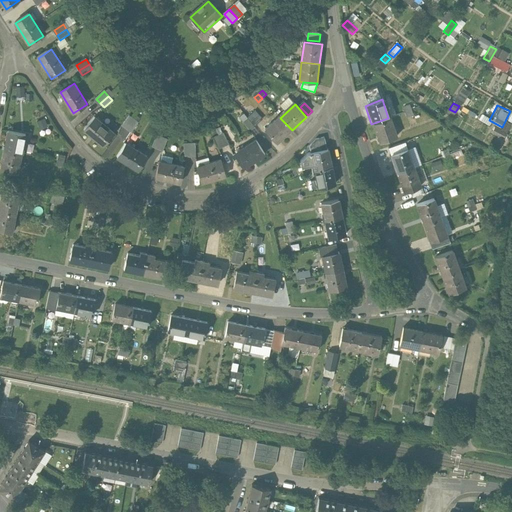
[(256,109),(249,116),(257,124),(264,117),(256,109)]
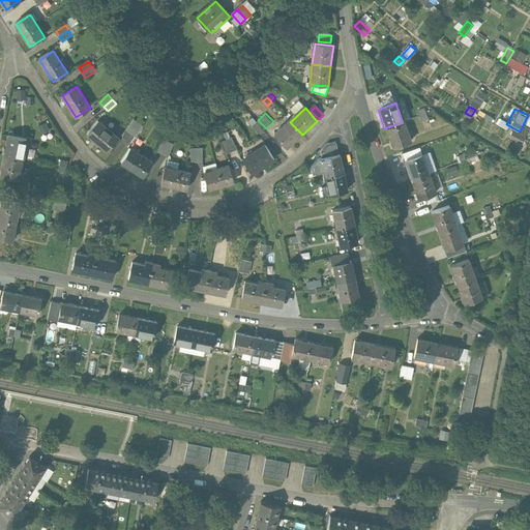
[(134,121),(127,130),(133,134),(139,124),(134,121)]
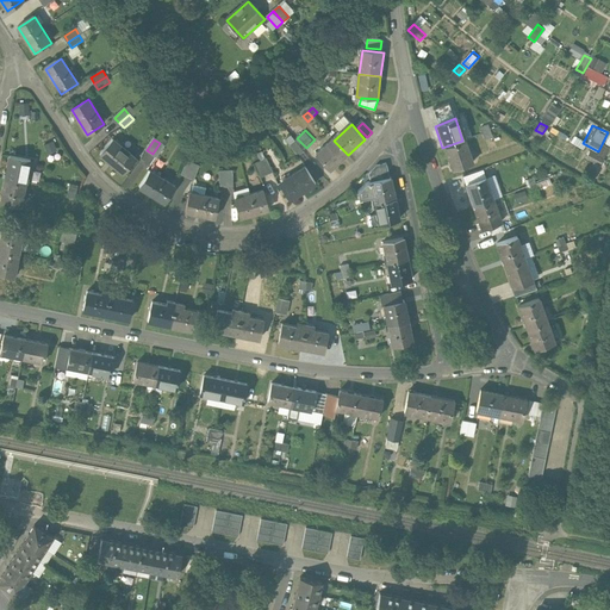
[(136,160),(112,141),(100,155),(124,174),(136,160)]
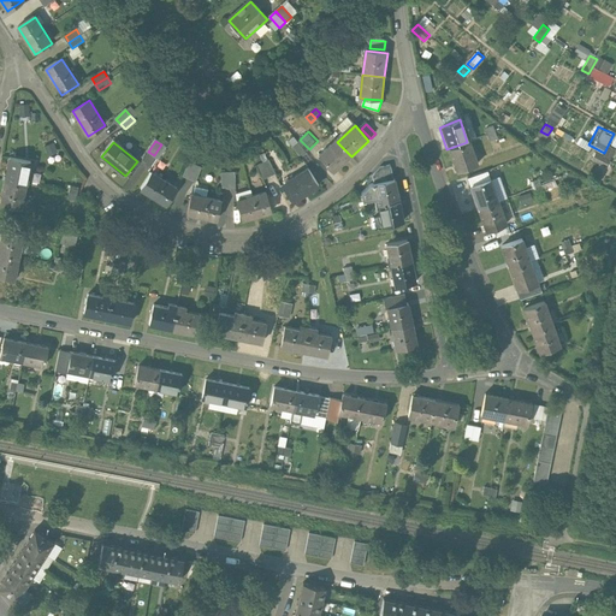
[(337,142),(320,158),(335,173),(351,157),(337,142)]
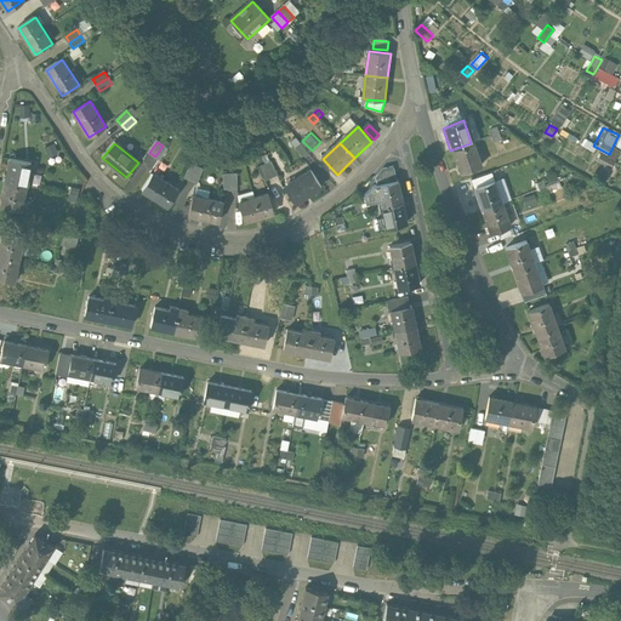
[(471,143),(450,151),(459,174),(479,165),(471,143)]
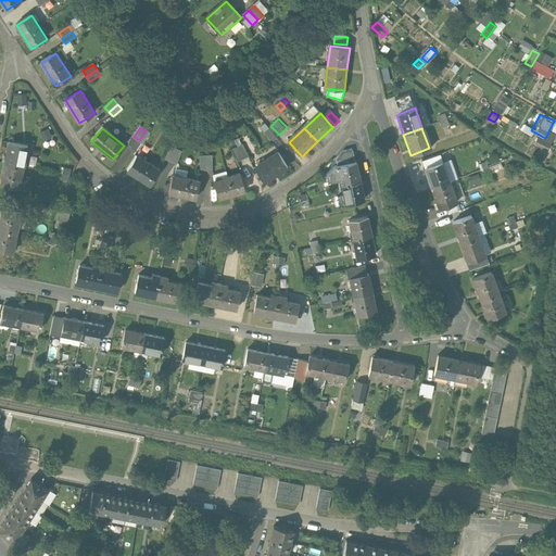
[(269,129),(264,134),(272,143),(277,139),(269,129)]
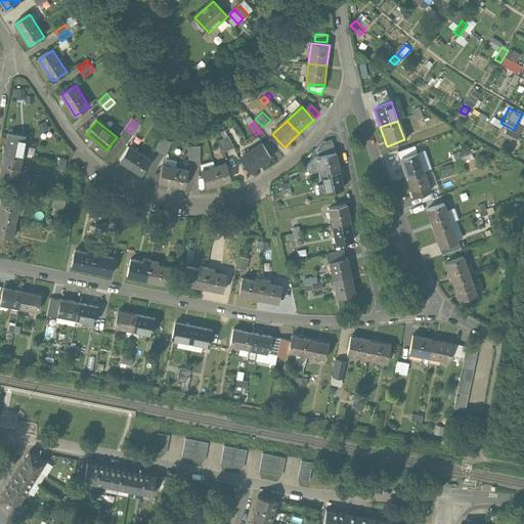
[(137,123),(131,132),(135,135),(142,127),(137,123)]
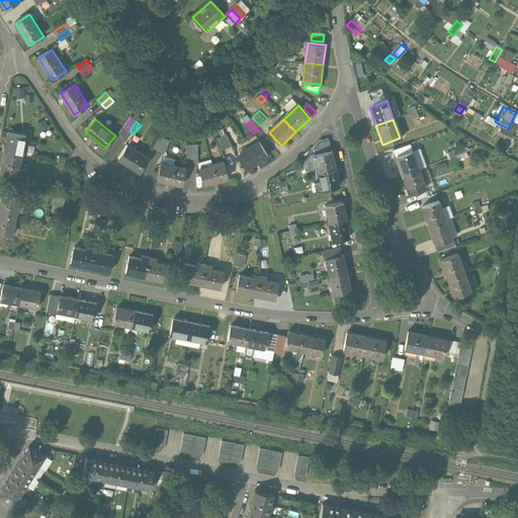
[(511,135),(500,128),(497,135),(508,141),(511,135)]
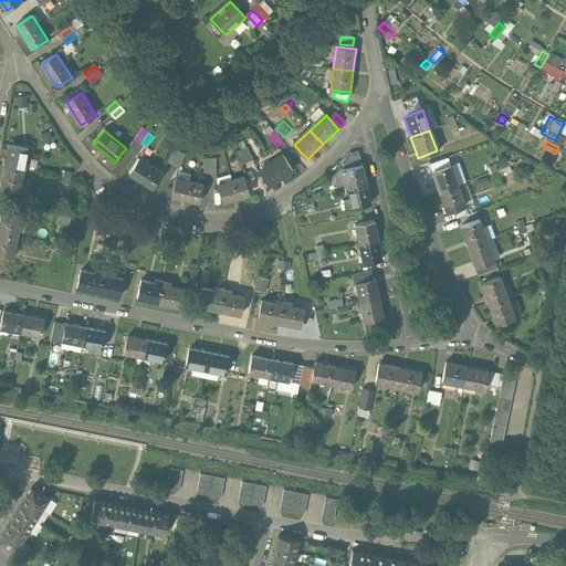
[(29,148),(9,145),(4,166),(24,170),(29,148)]
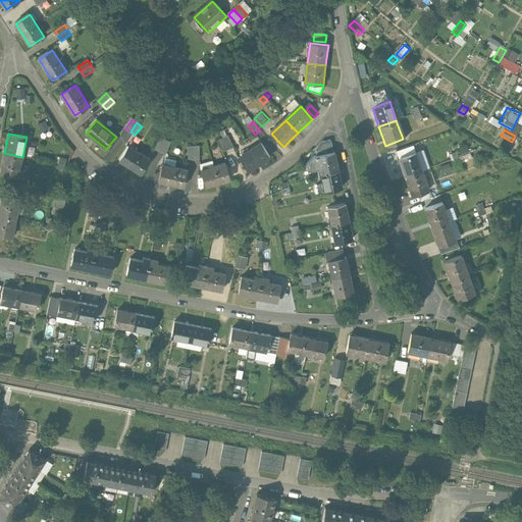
[(228,137),(223,139),(227,150),(233,147),(228,137)]
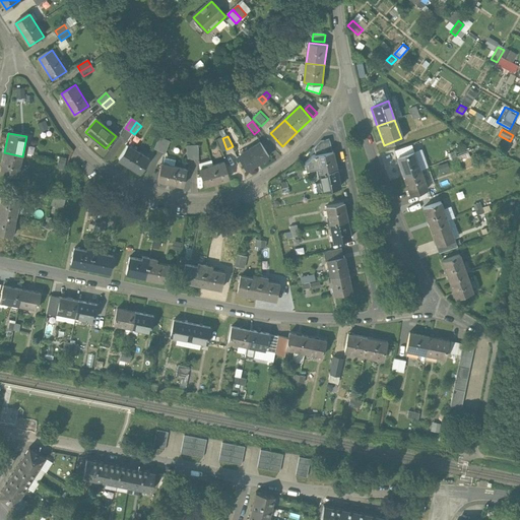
[(159,138),(155,149),(160,151),(166,140),(159,138)]
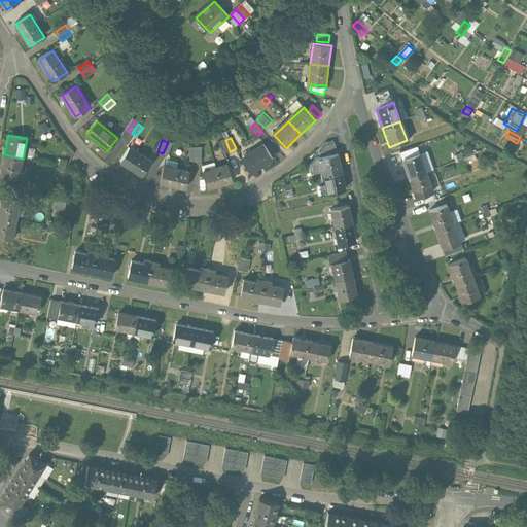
[(225,140),(220,143),(224,153),(230,151),(225,140)]
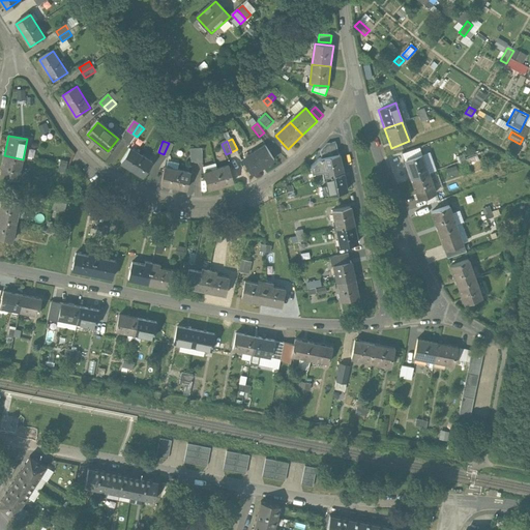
[(169,143),(164,154),(169,156),(174,145),(169,143)]
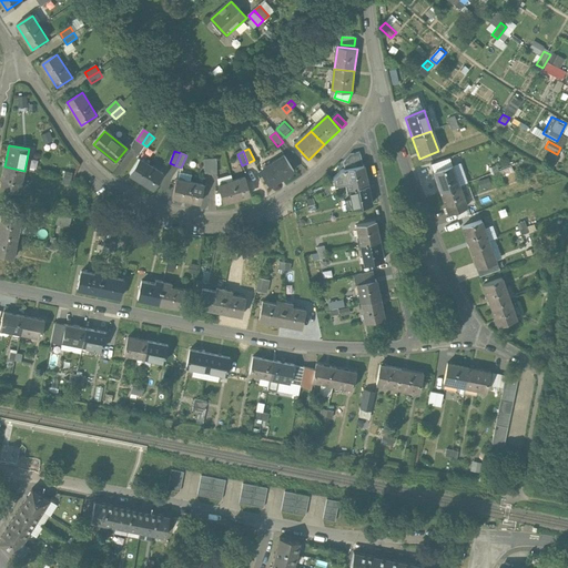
[(284,158),(261,172),(271,188),(294,172),(284,158)]
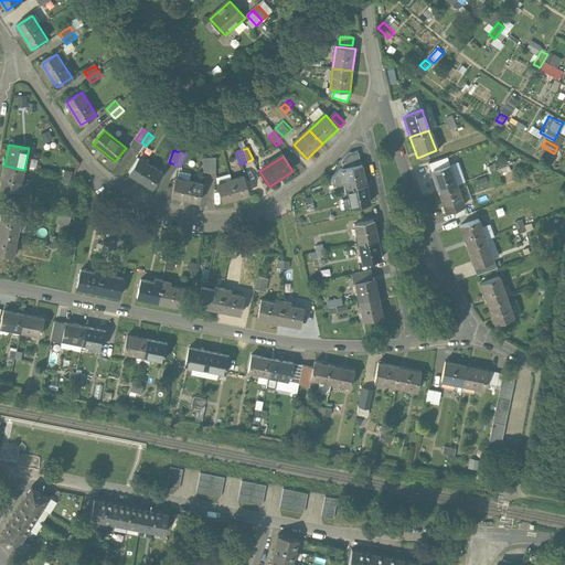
[(162,173),(139,159),(129,174),(153,189),(162,173)]
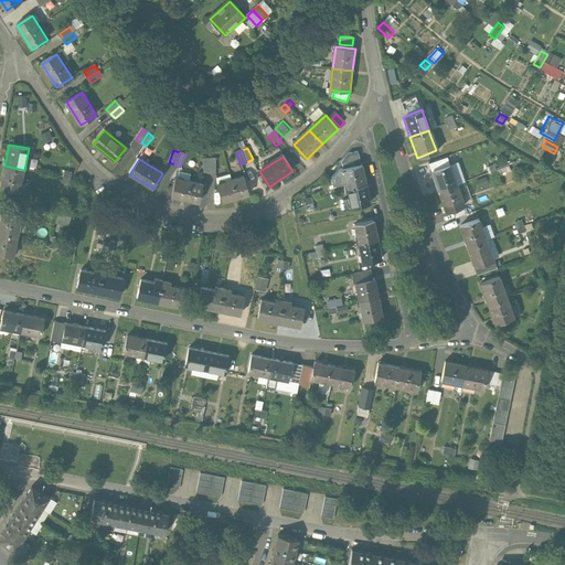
[(448,164),(429,171),(436,192),(455,185),(448,164)]
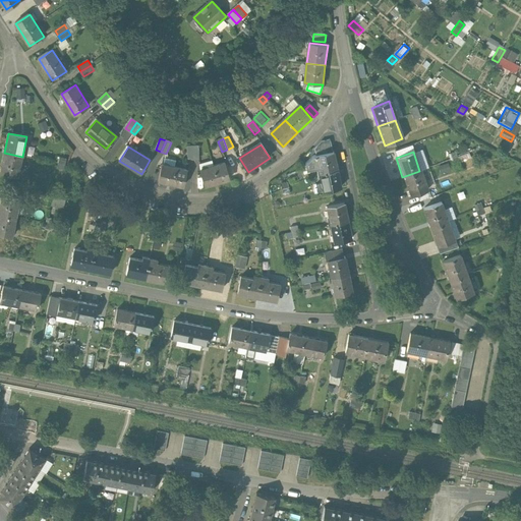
[(22,157),(4,153),(0,172),(18,176),(22,157)]
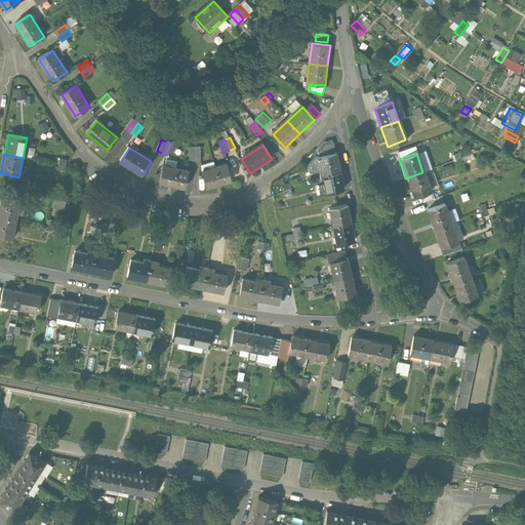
[(336,155),(319,159),(323,176),(340,172),(336,155)]
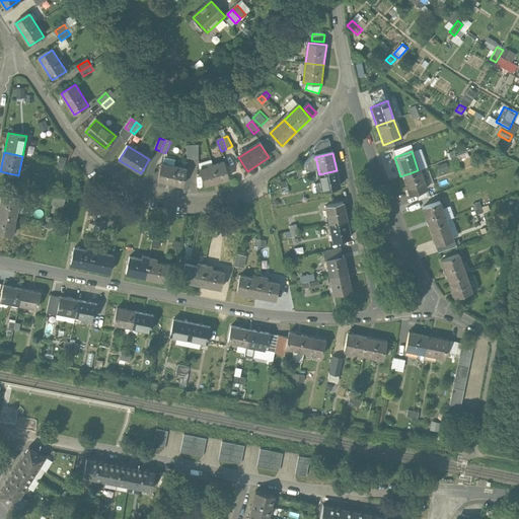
[(224,164),(200,171),(205,187),(229,179),(224,164)]
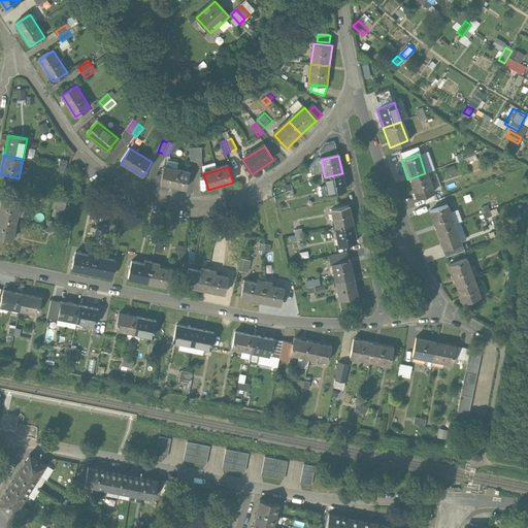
[(190,173),(164,168),(161,185),(187,190),(190,173)]
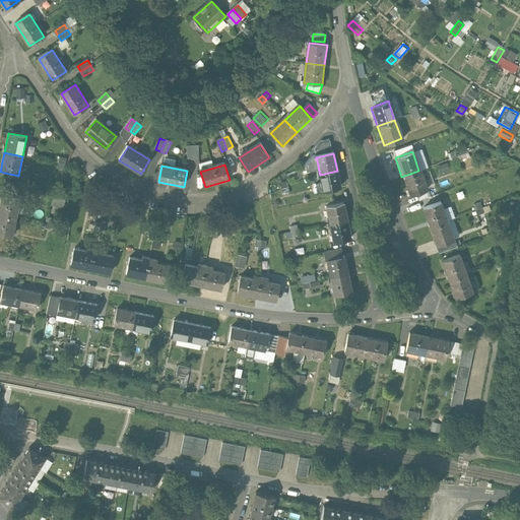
[(337,171),(320,175),(323,192),(341,189),(337,171)]
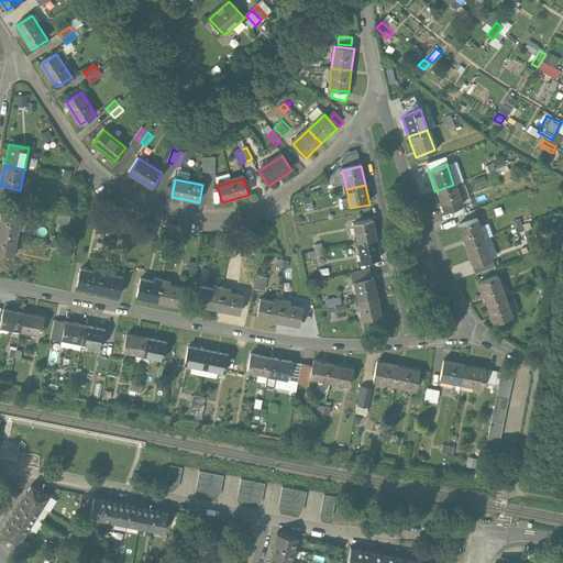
[(453,185),(434,191),(442,211),(461,205),(453,185)]
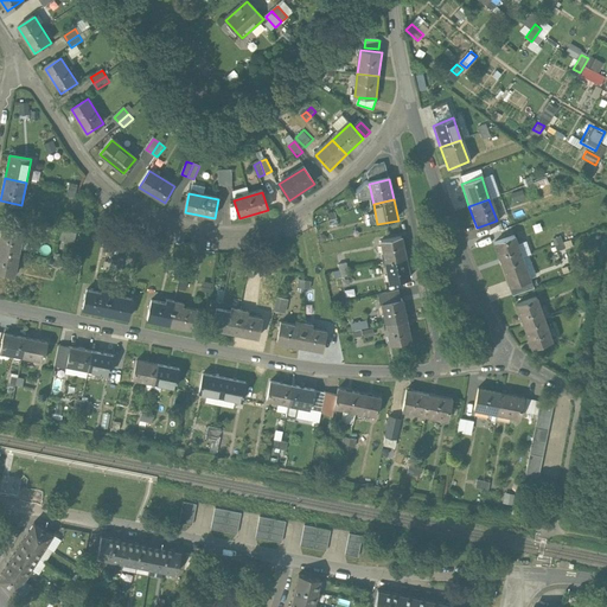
[(498,223),(485,228),(487,235),(500,230),(498,223)]
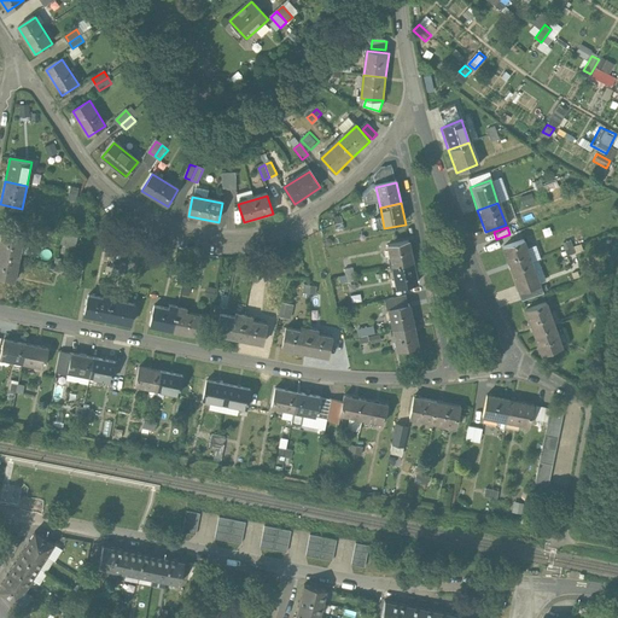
[(24,234),(3,231),(0,243),(0,254),(19,257),(24,234)]
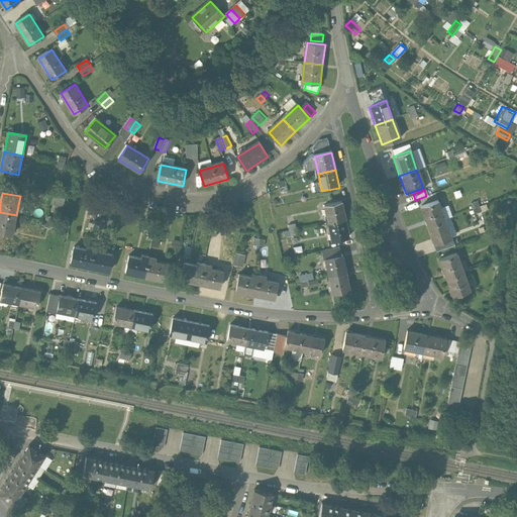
[(436,201),(419,207),(426,225),(442,220),(436,201)]
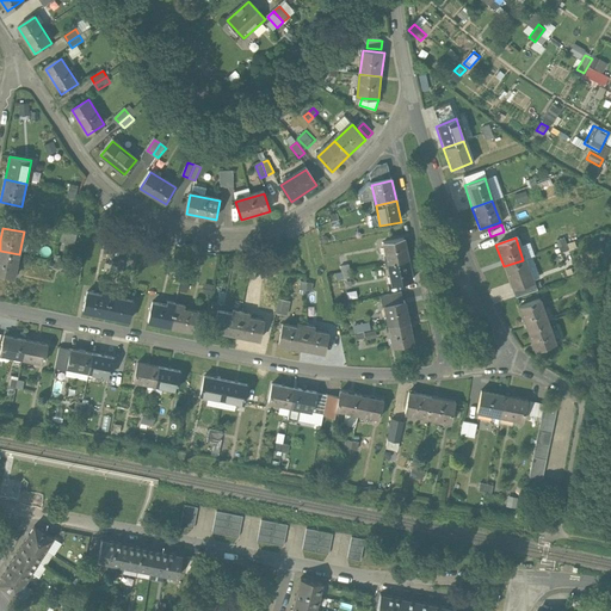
[(405,240),(384,244),(388,264),(408,260),(405,240)]
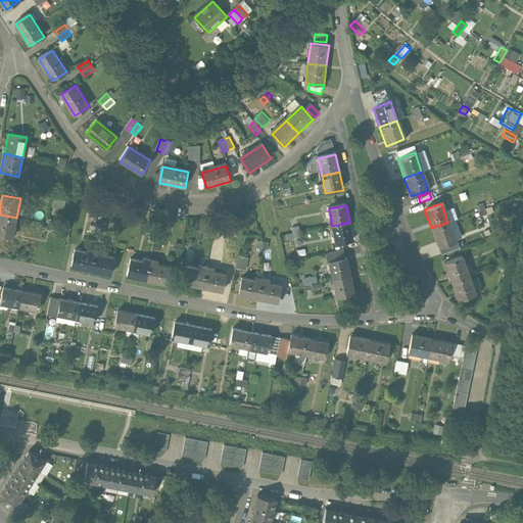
[(16,218),(0,215),(0,235),(12,238),(16,218)]
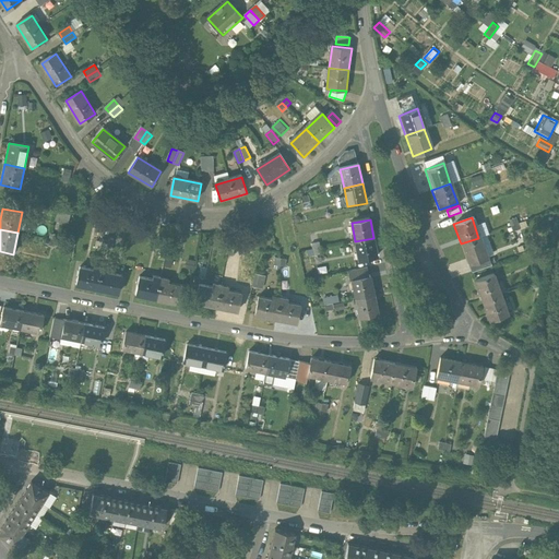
[(373,238),(355,241),(359,261),(378,257),(373,238)]
